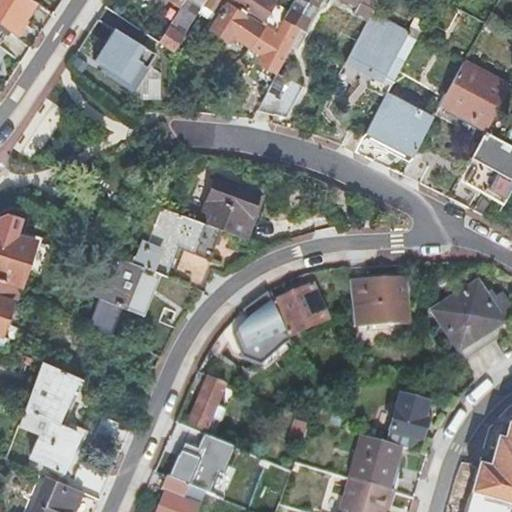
[(0,0),(0,24),(1,25),(8,31),(14,35),(33,2),(29,0),(0,0)]
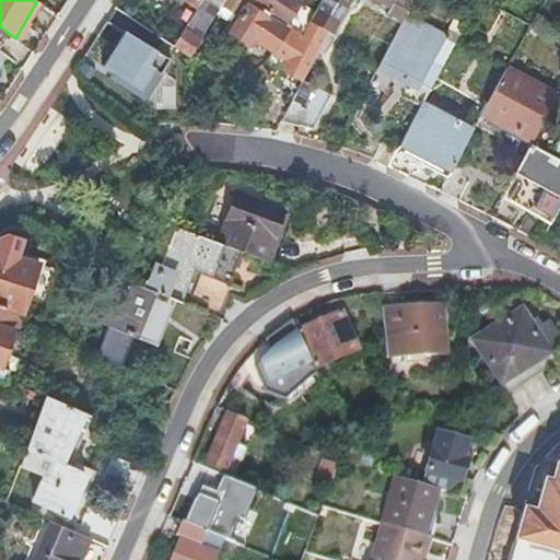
[(220,6),(223,0),(187,0),(194,4),(196,0),(201,0),(175,42),(172,39),(168,44),(187,57),(199,38),(199,37),(220,6)]
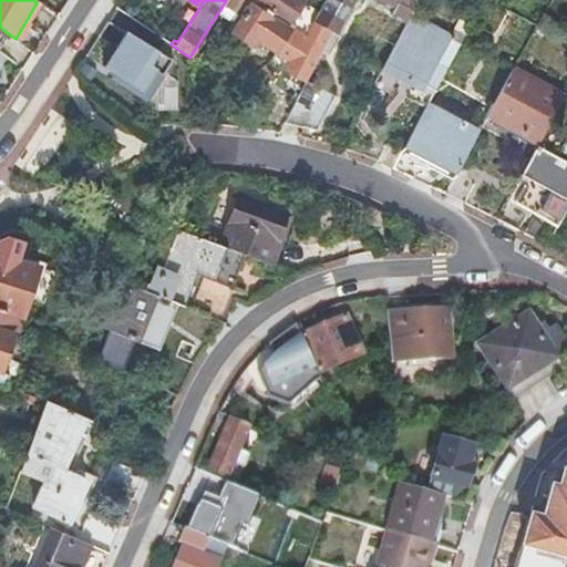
[(285,68),(305,80),(330,32),(309,21),(302,33),(290,24),(287,30),(266,16),(269,11),(254,0),(253,0),(226,0),(223,6),(237,14),(239,11),(245,13),(232,32),(250,44),(255,37),(275,50),(290,60),(285,68)]
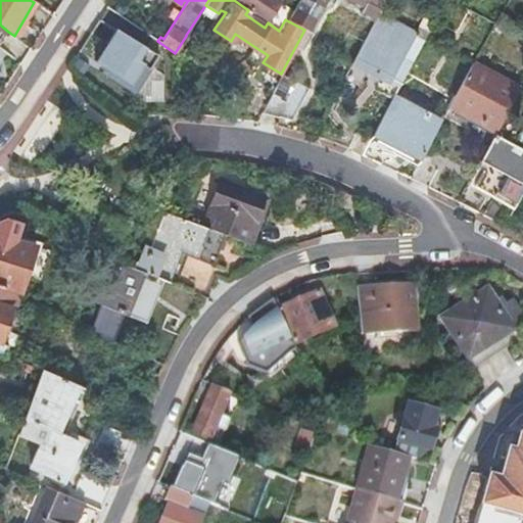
[(279,31),(285,19),(291,10),(275,0),(233,0),(234,0),(248,10),(268,22),(279,31)]
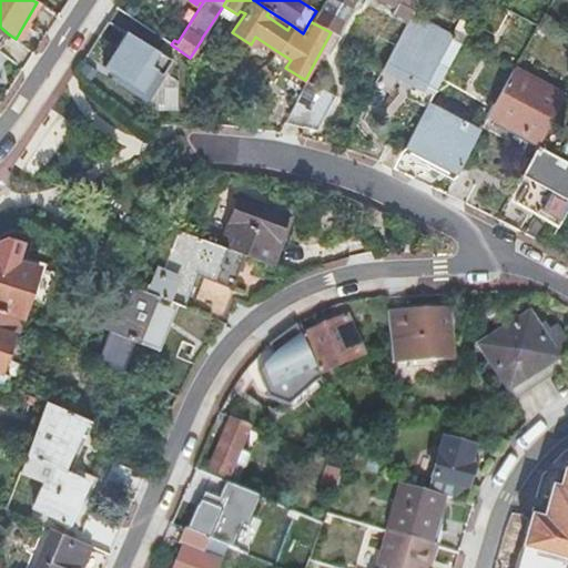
[(346,4),(337,0),(322,0),(316,11),(310,21),(331,32),(336,36),(355,2),(346,4)]
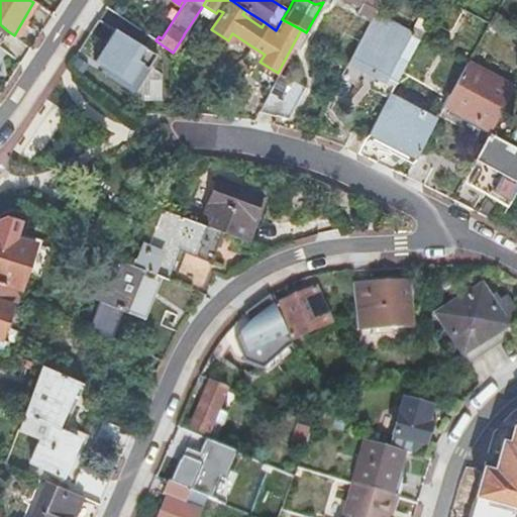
[(372,14),(380,1),(378,0),(307,0),(315,4),(323,2),(323,0),(340,0),(356,8),(354,13),(369,21),(372,14)]
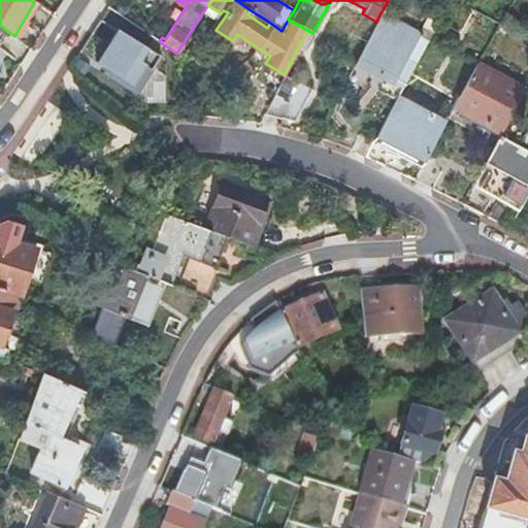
[(223,10),(221,13),(211,28),(216,30),(228,12),(223,10)]
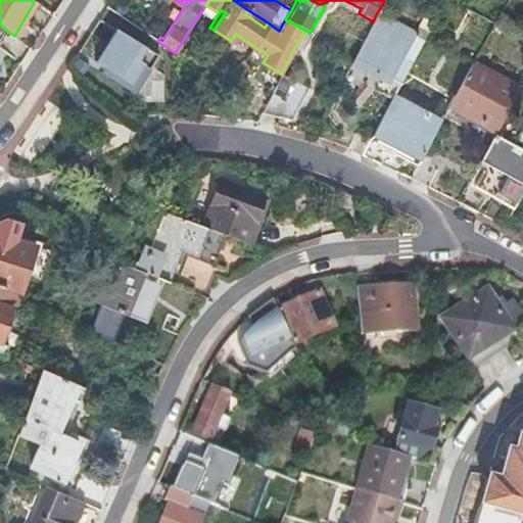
[(390,79),(399,84),(422,42),(414,38),(415,36),(414,34),(376,14),(373,21),(351,61),(389,82),(390,79)]
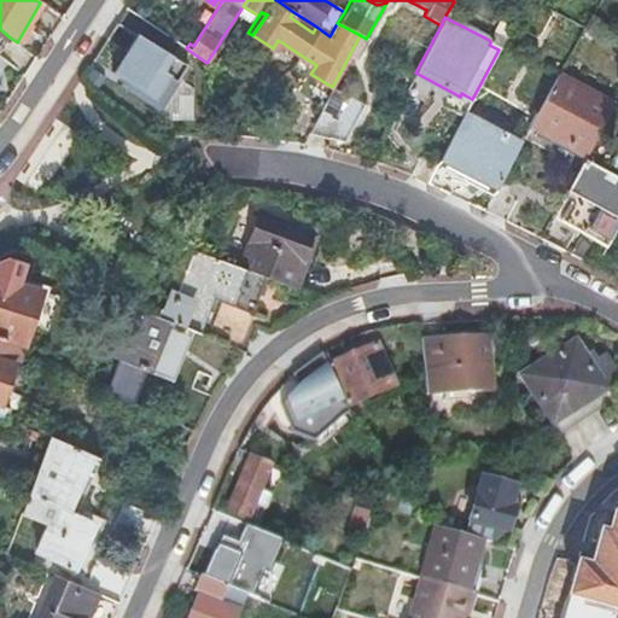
[(0,51),(10,38),(1,30),(0,31),(0,51)]
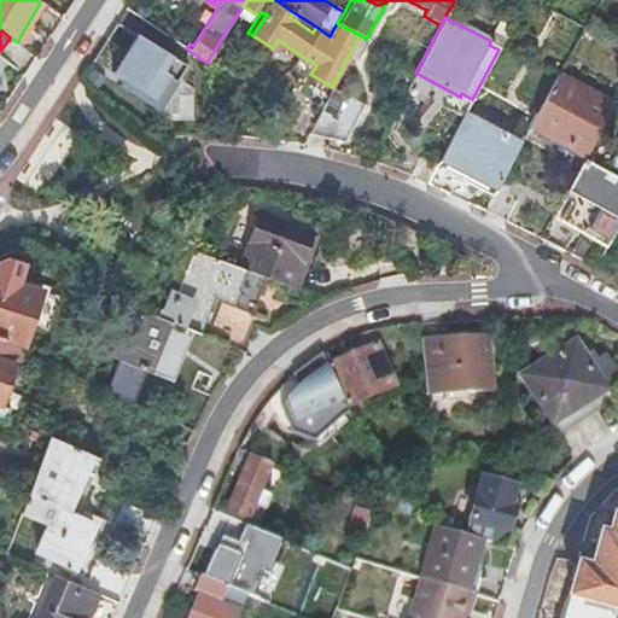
[(172,57),(138,36),(114,74),(155,99),(169,76),(163,73),(172,57)]
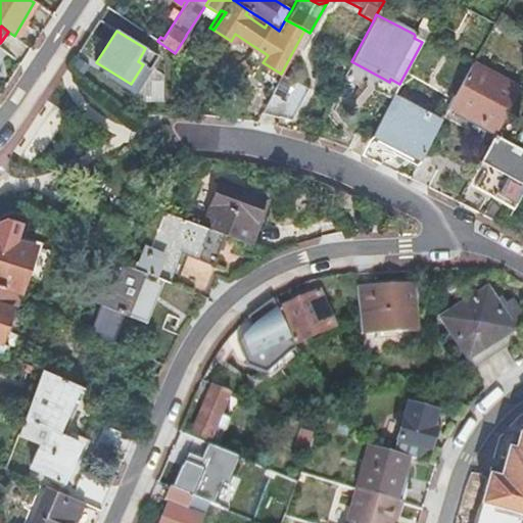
[(448,105),(495,130),(518,87),(472,62),(448,105)]
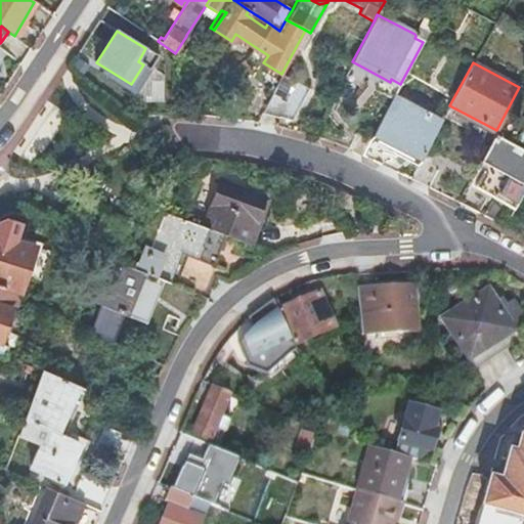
[(305,96),(277,82),(260,115),(275,123),(275,122),(288,128),(305,96)]
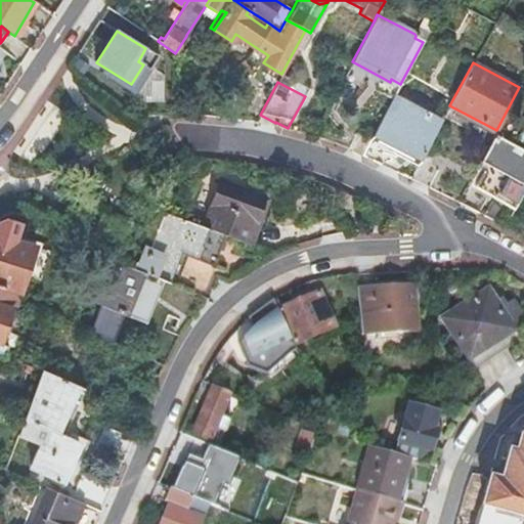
[(373,135),(420,160),(441,121),(393,96),(376,130),(373,135)]
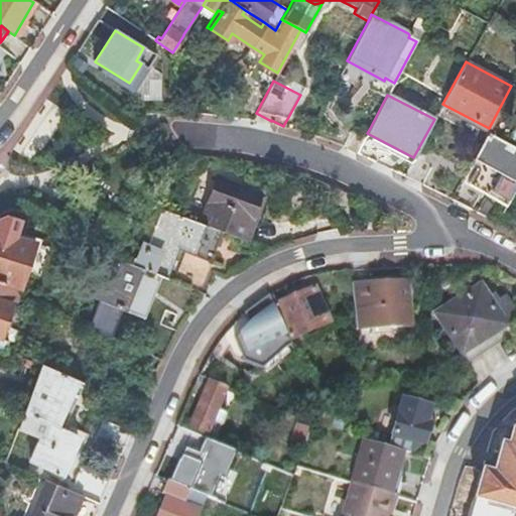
[(479,194),(506,207),(515,187),(515,147),(487,132),(450,200),(471,211),(479,194)]
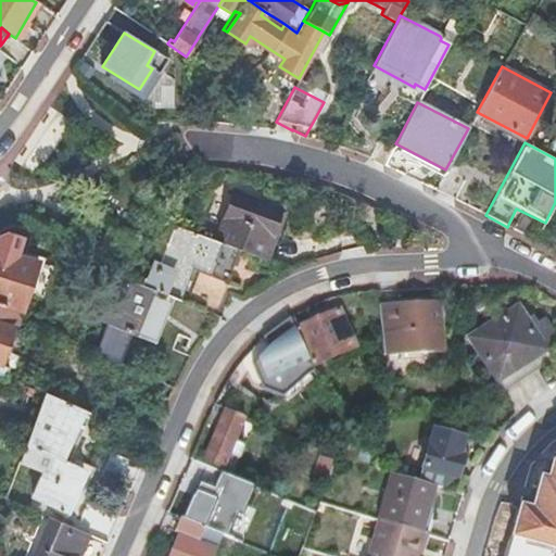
[(438,190),(454,199),(471,168),(455,160),(438,190)]
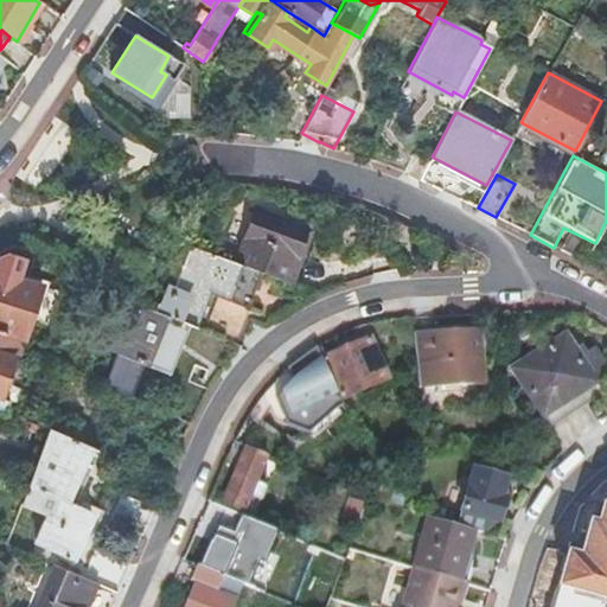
[(255,209),(236,262),(262,272),(288,282),(308,228),(255,209)]
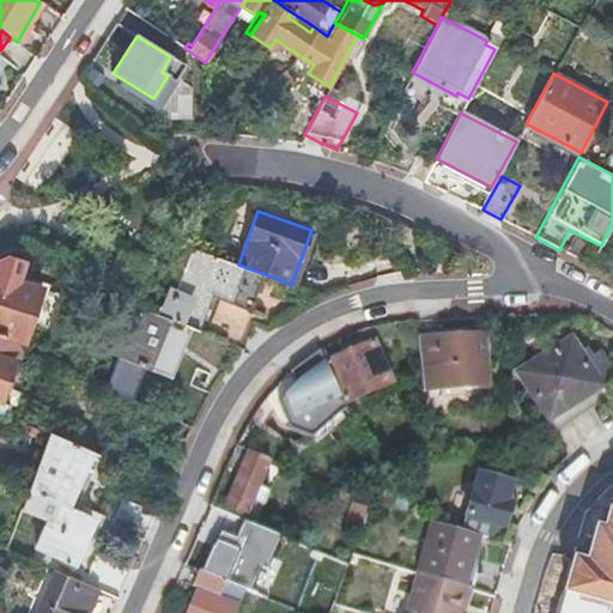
[(159,316),(242,350),(247,345),(260,313),(250,311),(265,274),(238,265),(193,248),(176,291),(169,289),(159,316)]
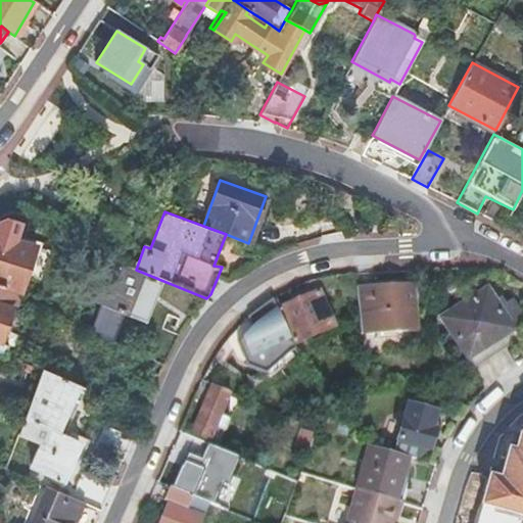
[(0,301),(12,305),(14,306),(35,246),(0,235),(0,301)]
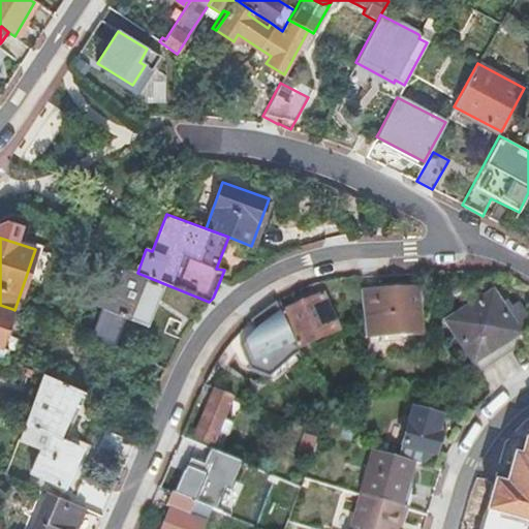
[(168,319),(188,327),(192,321),(198,313),(204,307),(209,302),(137,273),(109,261),(82,302),(100,309),(90,338),(113,347),(124,318),(162,334),(168,319)]
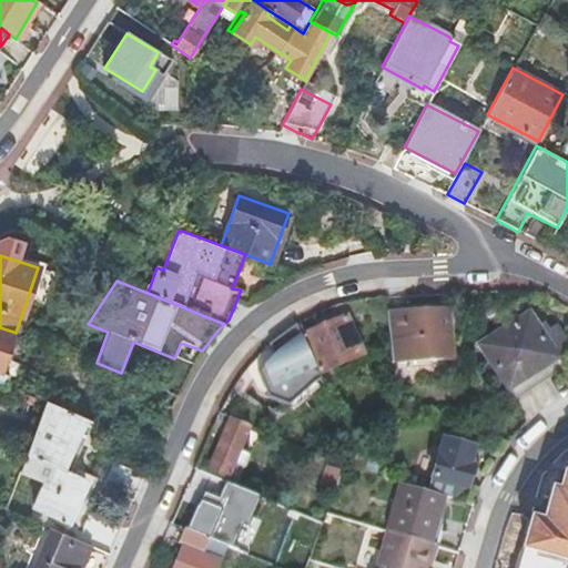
[(563,369),(528,315),(524,318),(523,318),(515,306),(493,321),(500,333),(478,346),(510,396),(514,401),(563,369)]
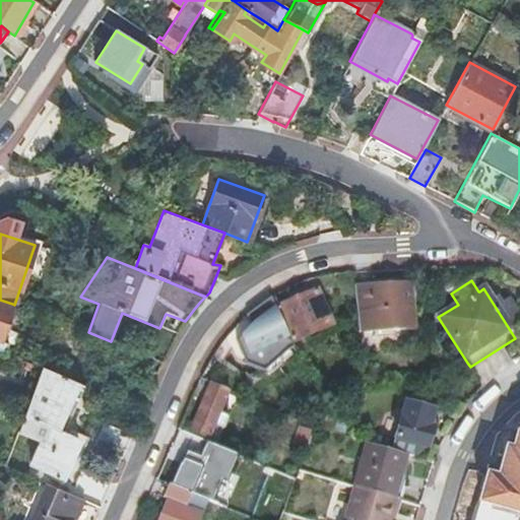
[(353,287),(359,333),(412,327),(408,283),(353,287)]
